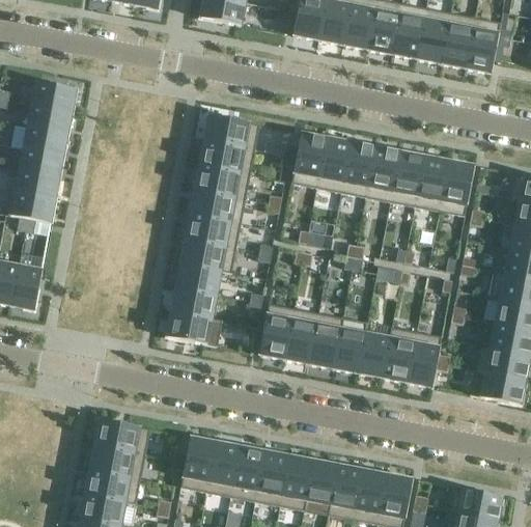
[(135,0),(134,4),(158,8),(159,0),(135,0)]
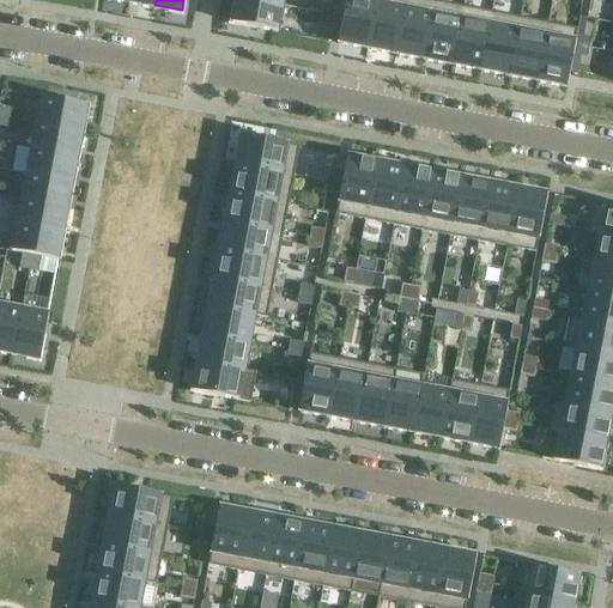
[(234,0),(231,19),(278,28),(283,1),(277,0),(234,0)]
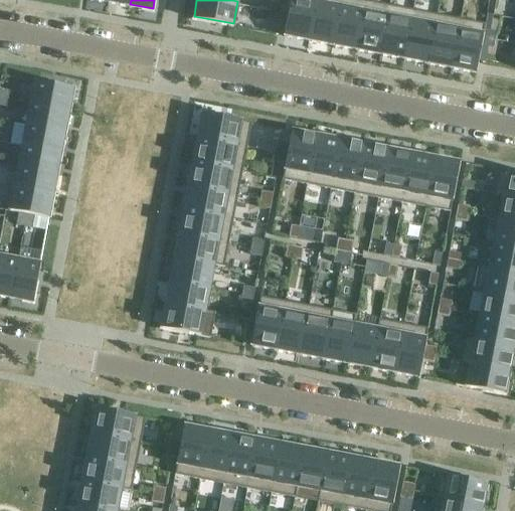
[(290,0),(284,33),(309,37),(315,0),(290,0)]
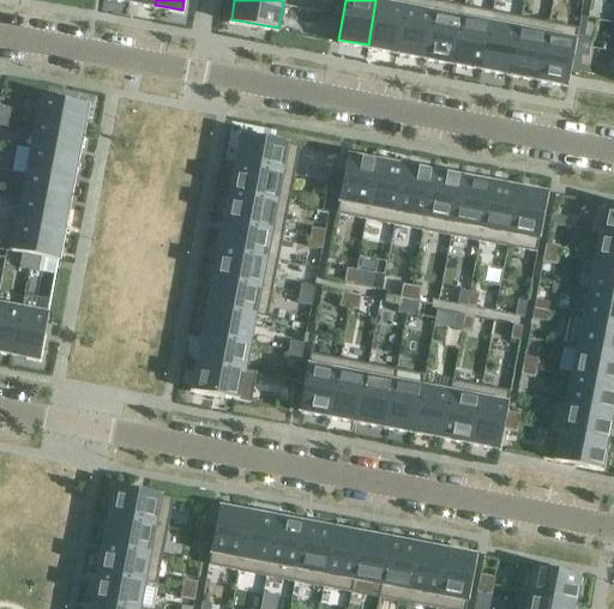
[(375,0),(368,44),(396,50),(405,0),(375,0)]
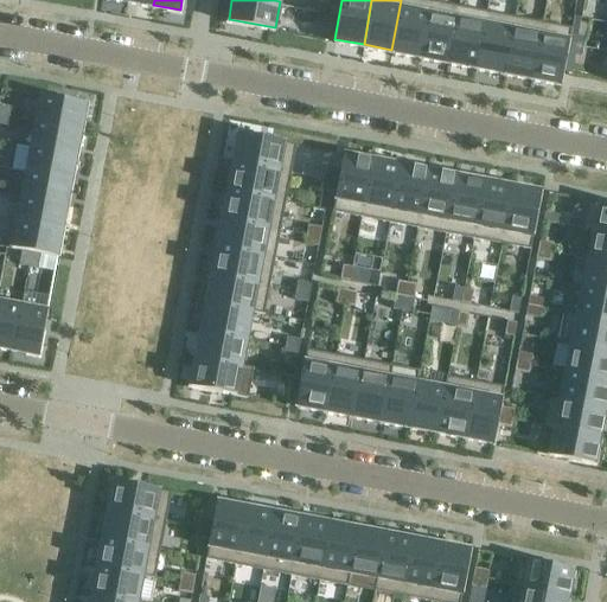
[(401,0),(391,50),(420,56),(429,0),(401,0)]
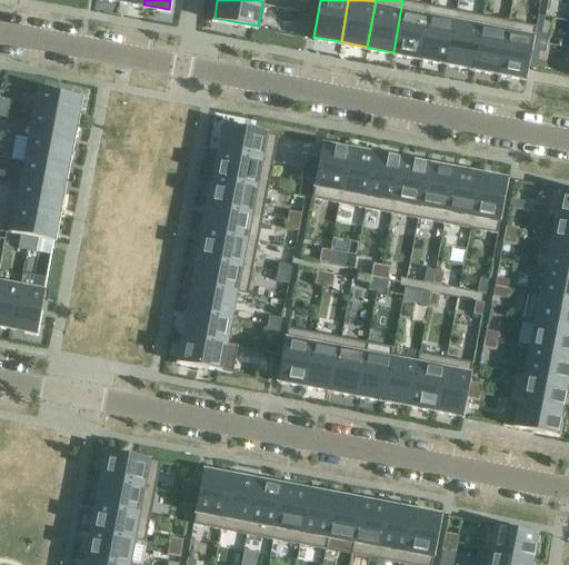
[(402,0),(393,52),(419,57),(430,2),(419,0),(402,0)]
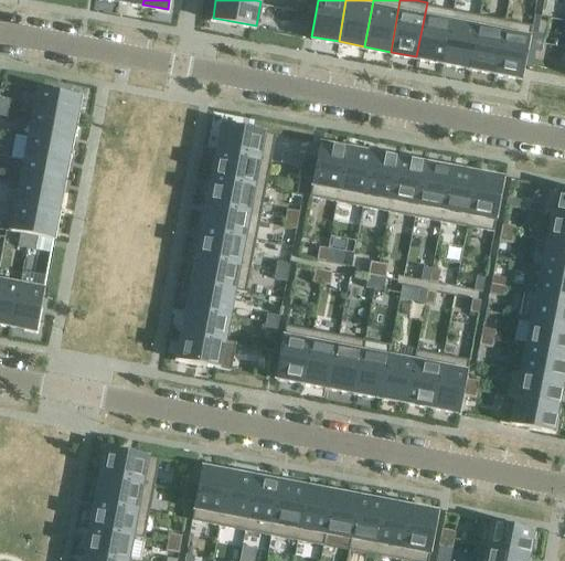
[(427,2),(416,56),(443,62),(452,7),(427,2)]
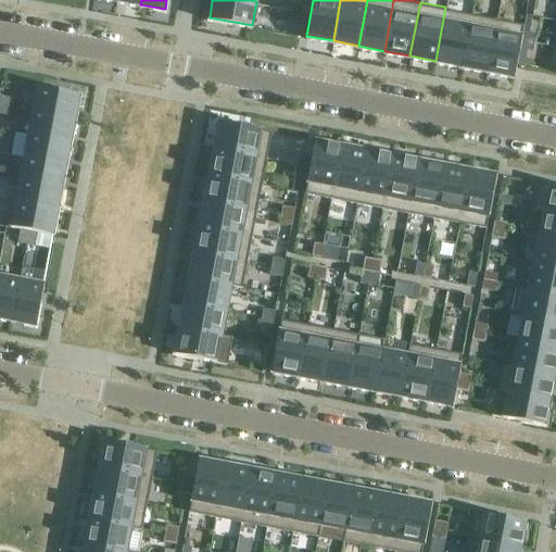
[(445,7),(436,61),(460,65),(471,12),(445,7)]
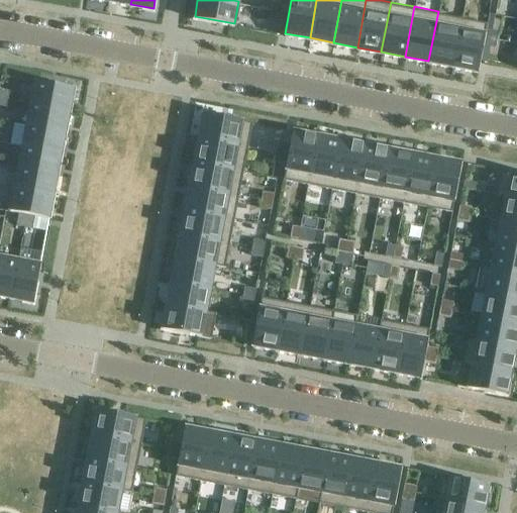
[(271,7),(270,15),(282,18),(283,10),(271,7)]
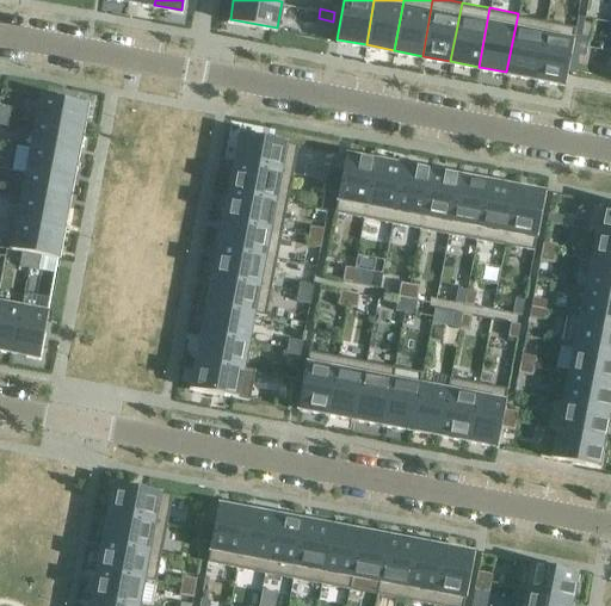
[(518,13),(506,72),(535,78),(547,18),(518,13)]
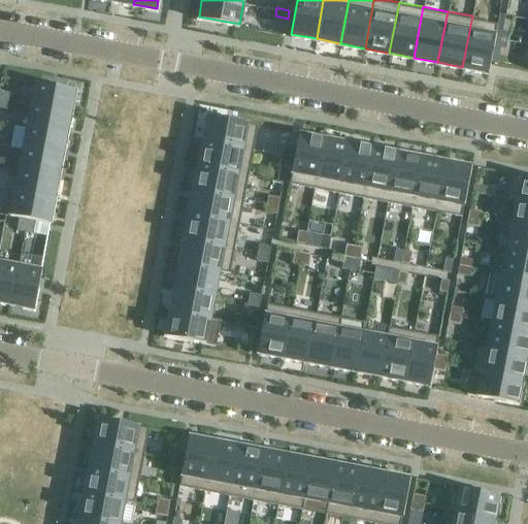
[(472,15),(462,67),(488,71),(490,60),(493,43),(495,35),(496,27),(497,21),(472,15)]
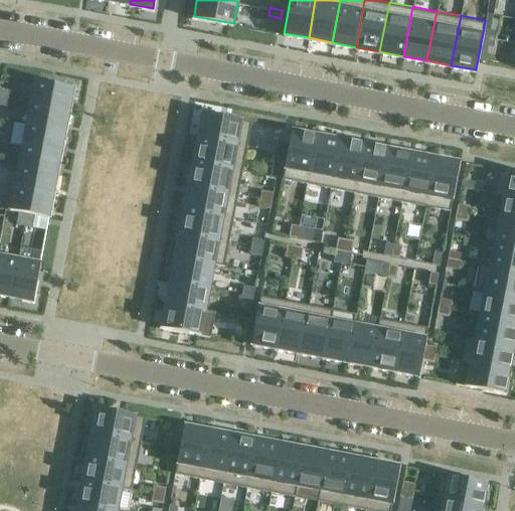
[(484,26),(483,34),(495,36),(496,28),(484,26)]
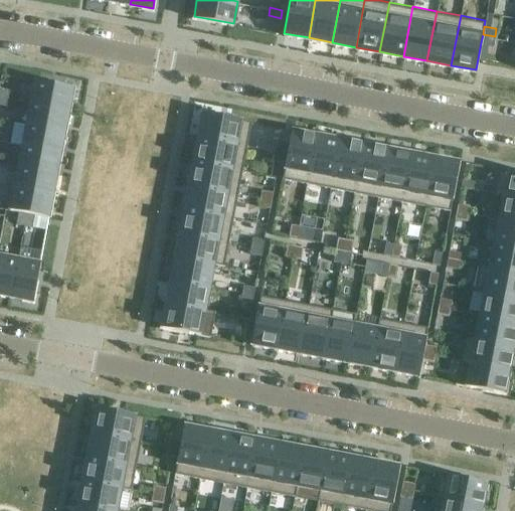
[(483,34),(481,42),(493,44),(495,36),(483,34)]
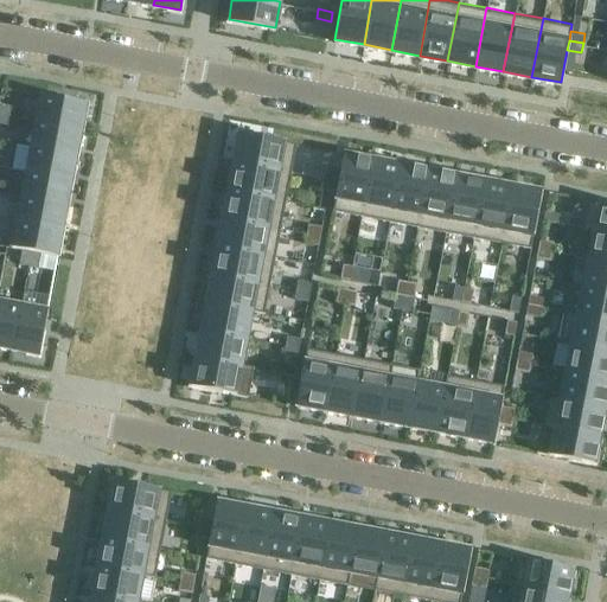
[(82,127),(87,101),(40,91),(36,117),(82,127)]
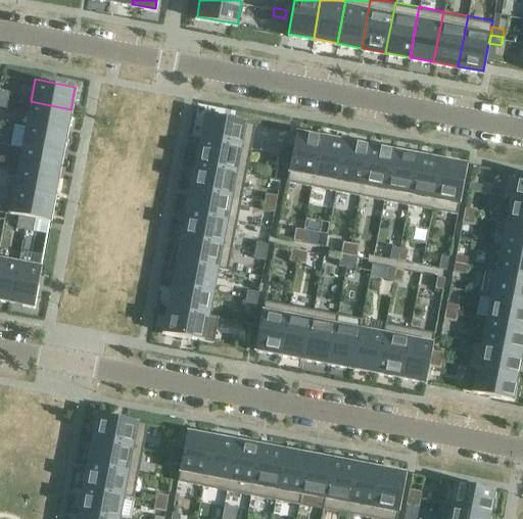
[(0,86),(0,94),(8,97),(10,89),(0,86)]
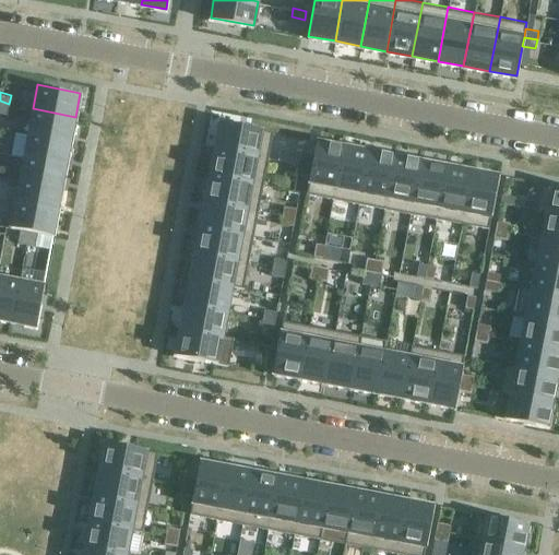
[(71,140),(75,117),(33,108),(28,131),(71,140)]
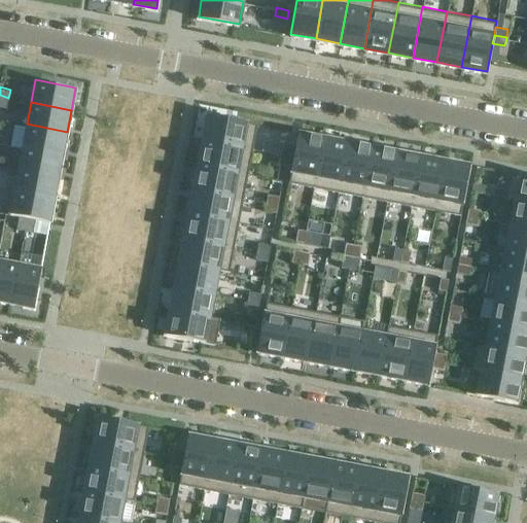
[(253,147),(257,123),(207,112),(203,138),(253,147)]
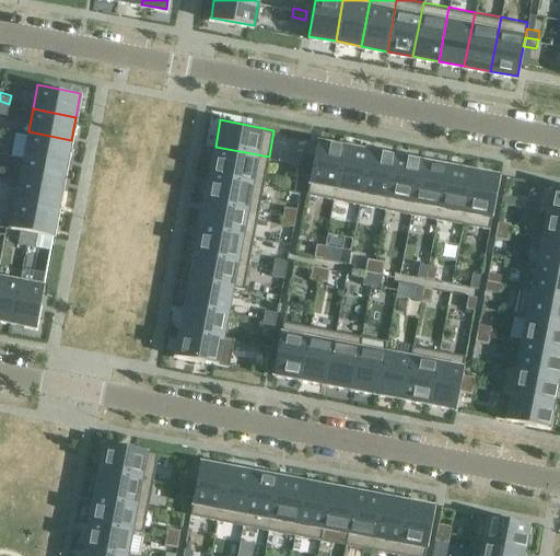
[(67,163),(71,140),(28,131),(24,155),(67,163)]
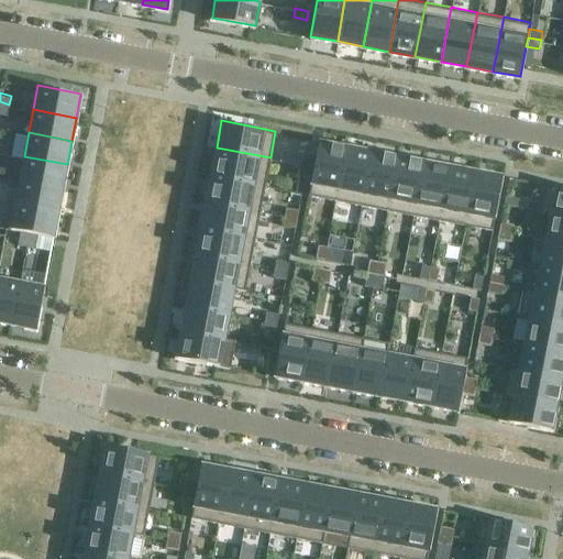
[(335,198),(345,144),(319,139),(316,157),(313,165),(312,174),(308,193),(335,198)]
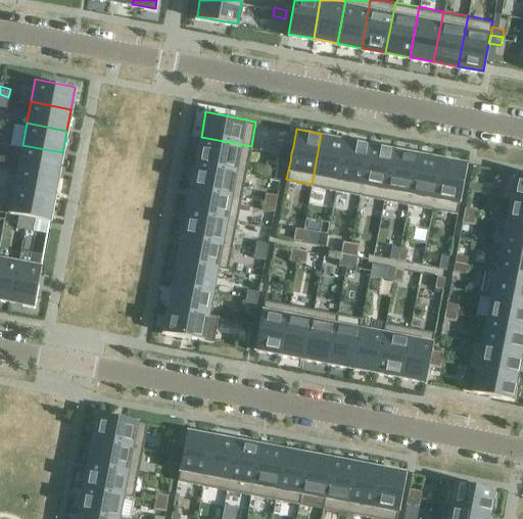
[(336,188),(345,138),(321,134),(312,184),(336,188)]
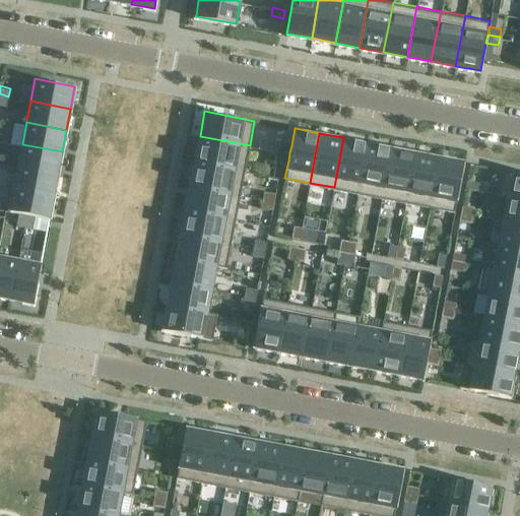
[(245,170),(250,145),(200,136),(195,159),(245,170)]
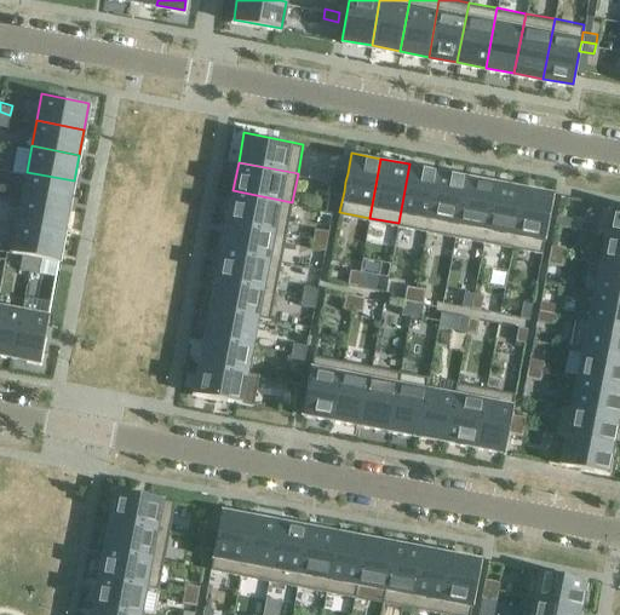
[(426,229),(438,170),(409,164),(399,223),(426,229)]
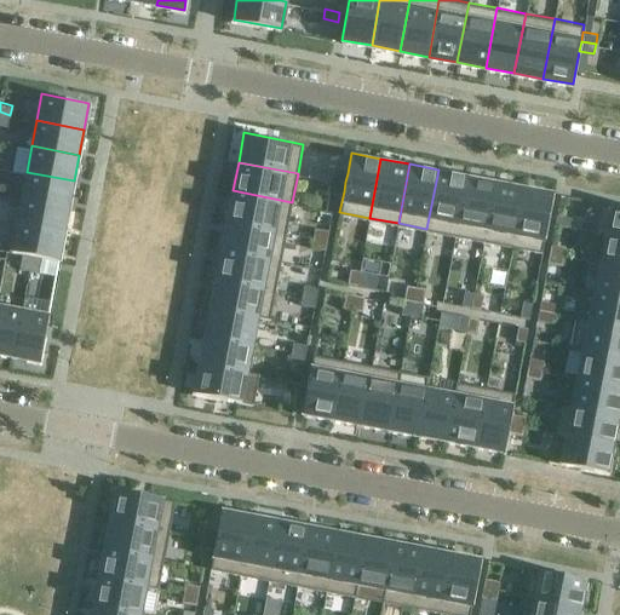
[(345,182),(348,173),(333,170),(331,179),(345,182)]
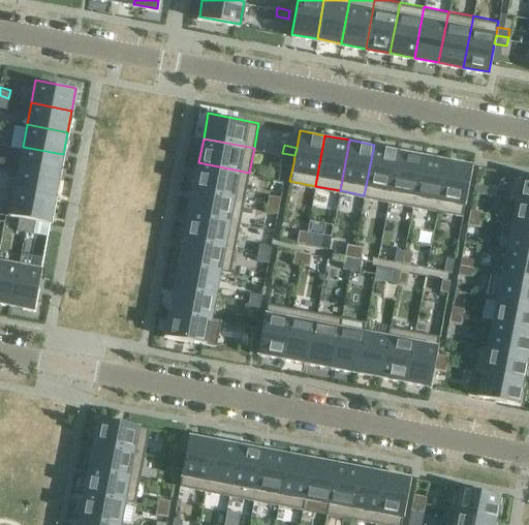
[(389,199),(398,149),(374,145),(364,195),(389,199)]
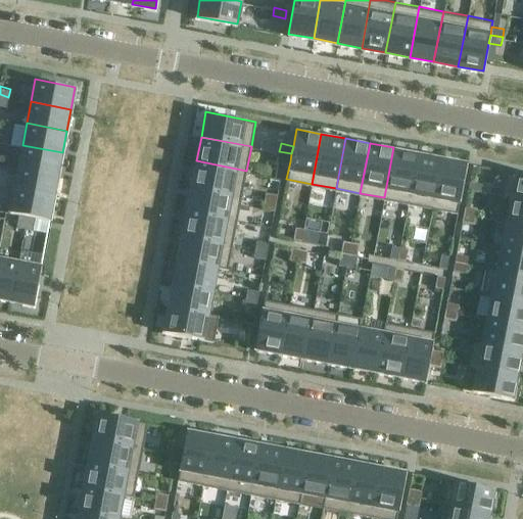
[(58,174),(62,152),(22,145),(17,167),(58,174)]
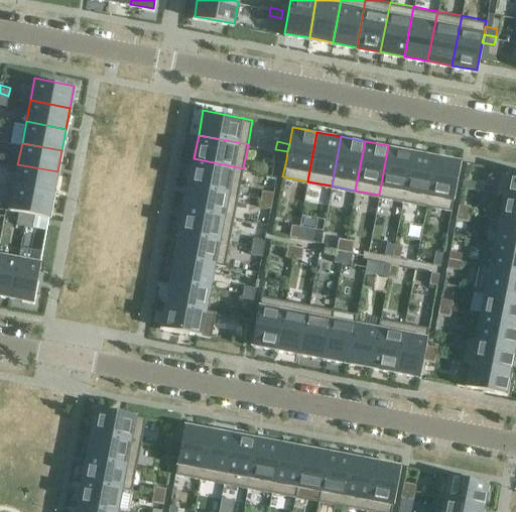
[(402,200),(412,150),(388,145),(379,195),(402,200)]
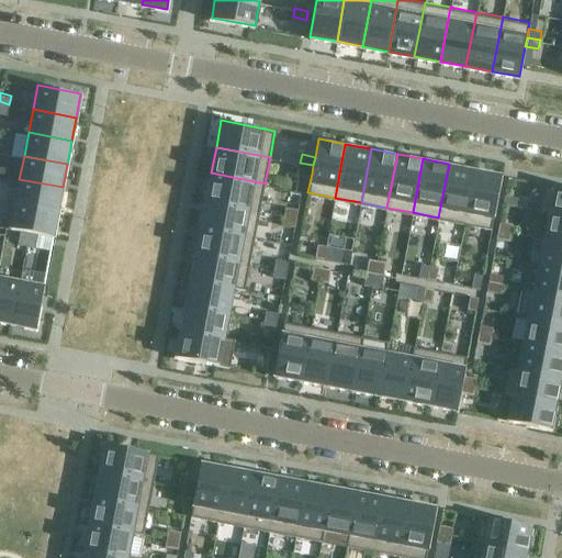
[(312,174),(313,165),(300,163),(299,171),(312,174)]
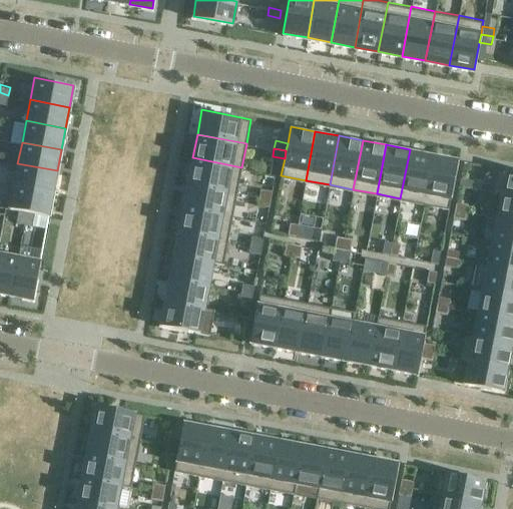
[(424,202),(433,153),(410,149),(400,198),(424,202)]
